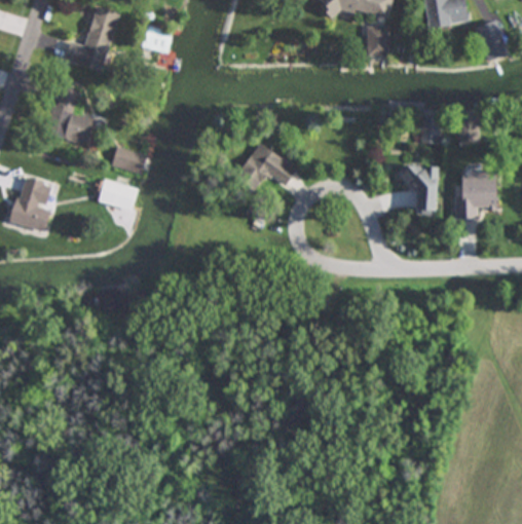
[(387,21),(392,0),(325,0),(323,6),(387,21)]
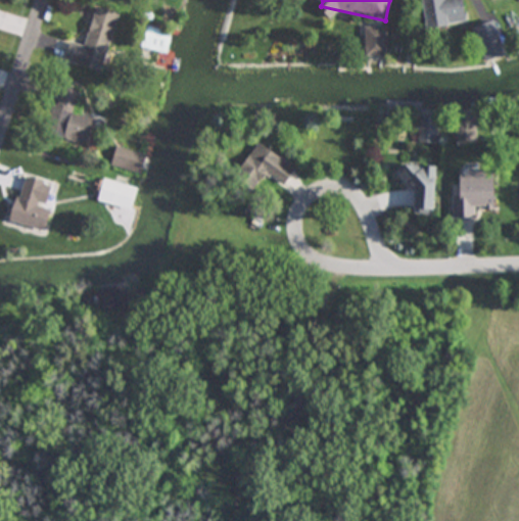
[(420,0),(425,28),(466,21),(462,0),(420,0)]
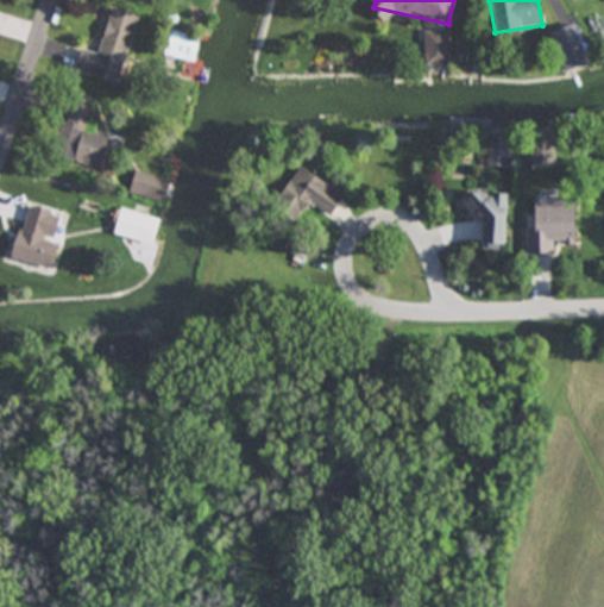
[(100,52),(81,48),(76,72),(121,83),(138,14),(112,8),(100,52)]
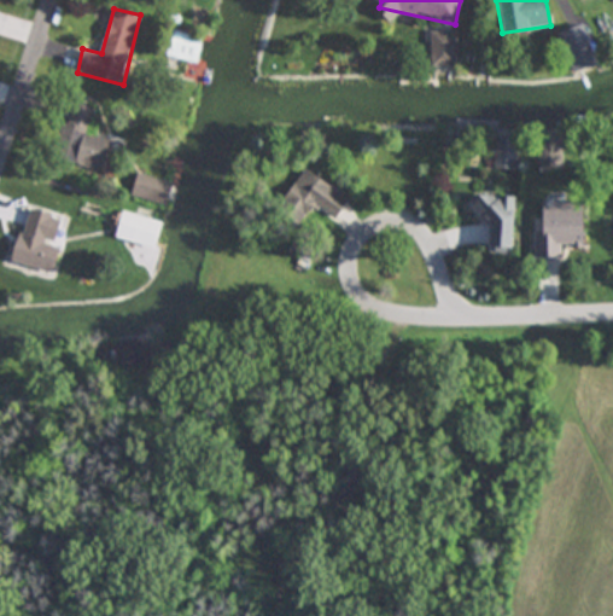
[(559,33),(573,71),(597,62),(583,23),(559,33)]
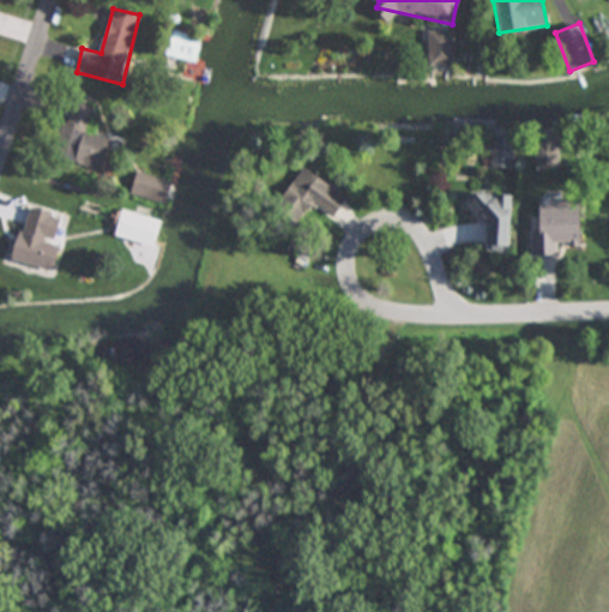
[(432,63),(452,63),(452,33),(432,33),(432,63)]
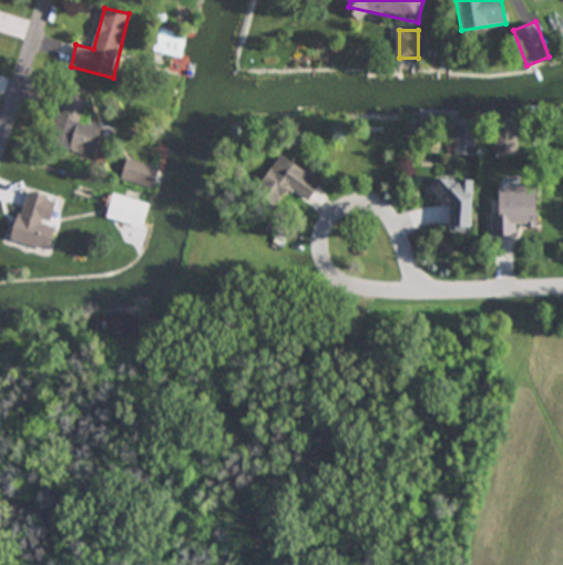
[(94,156),(101,125),(84,122),(89,100),(63,94),(52,146),(94,156)]
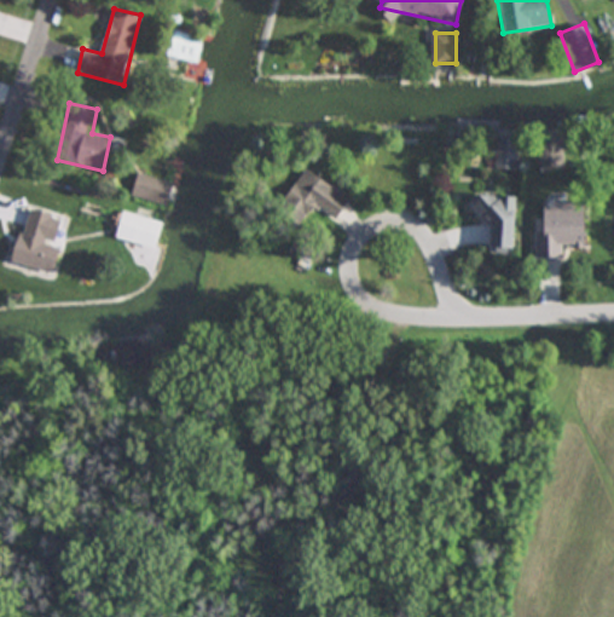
[(306,168),(277,209),(300,226),(314,206),(335,219),(349,200),(306,168)]
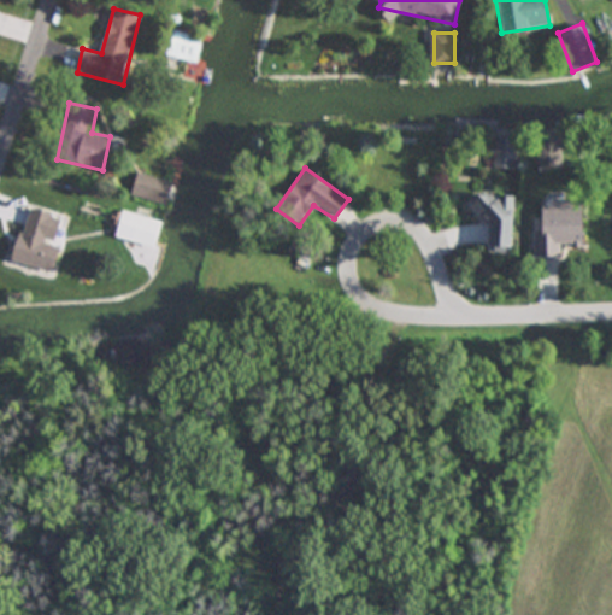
[(175,182),(139,171),(133,194),(168,205),(175,182)]
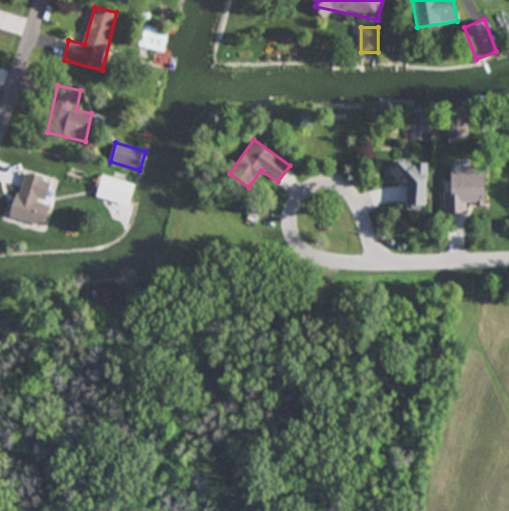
[(426,207),(427,162),(390,161),(390,181),(404,181),(404,206),(426,207)]
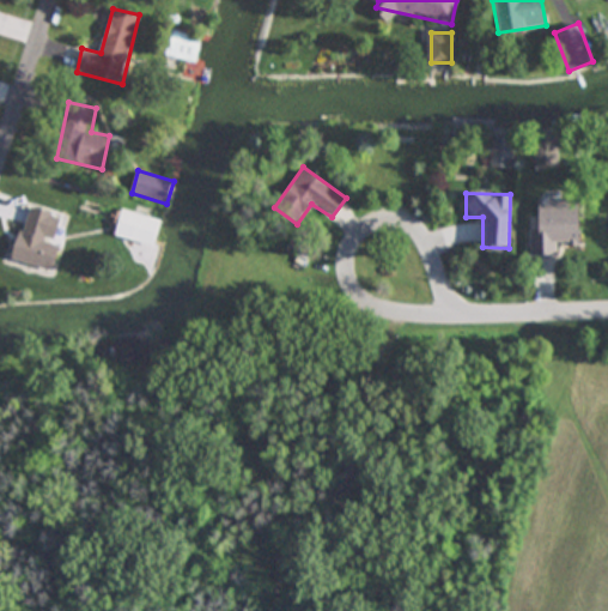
[(557,254),(557,244),(577,246),(579,203),(534,200),(532,253),(557,254)]
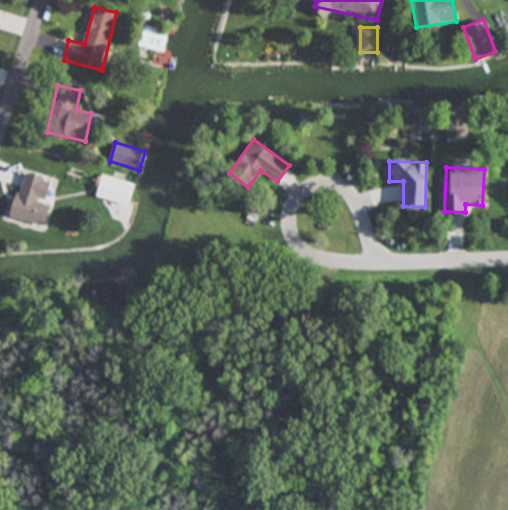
[(9,213),(42,226),(50,204),(46,203),(53,182),(25,172),(9,213)]
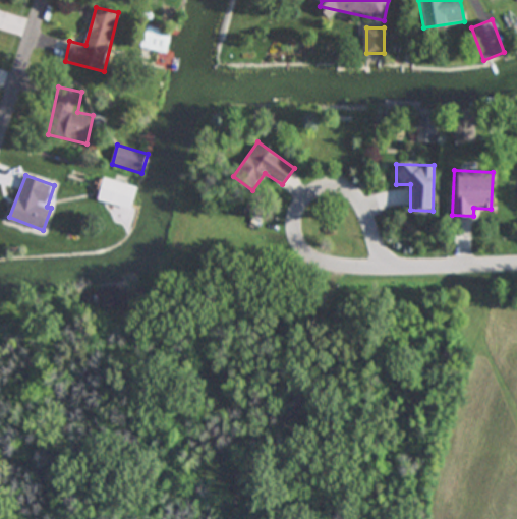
[(98,200),(132,210),(138,186),(104,177),(98,200)]
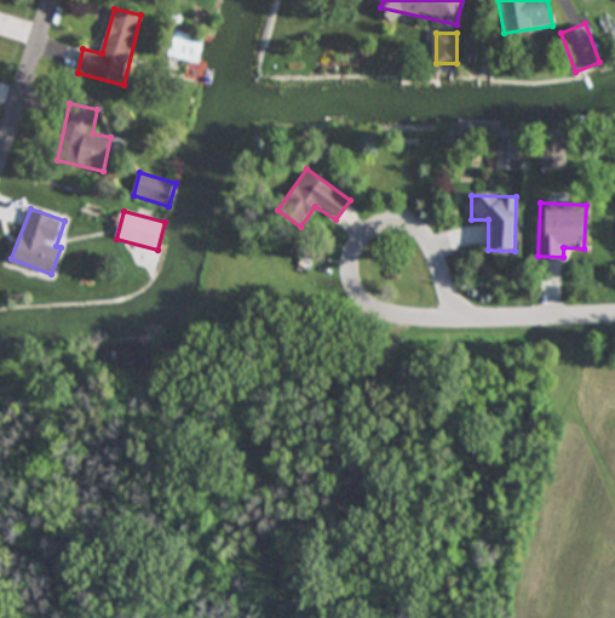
[(142,354),(133,348),(133,347),(128,343),(121,356),(136,365),(142,354)]
